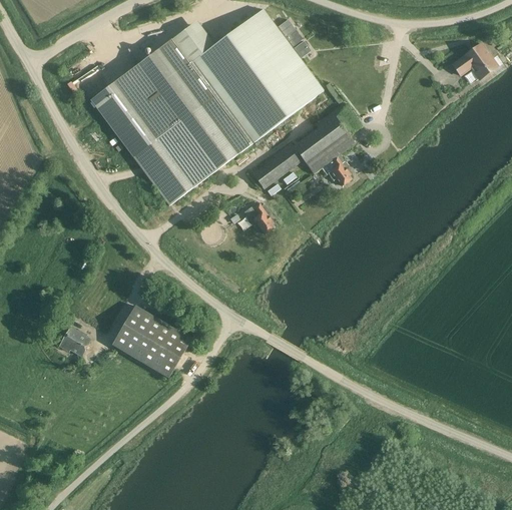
[(89,98),(132,156),(168,204),(249,143),(189,63),(192,60),(252,141),(323,88),(263,8),(214,43),(196,19),(171,38),(89,98)]
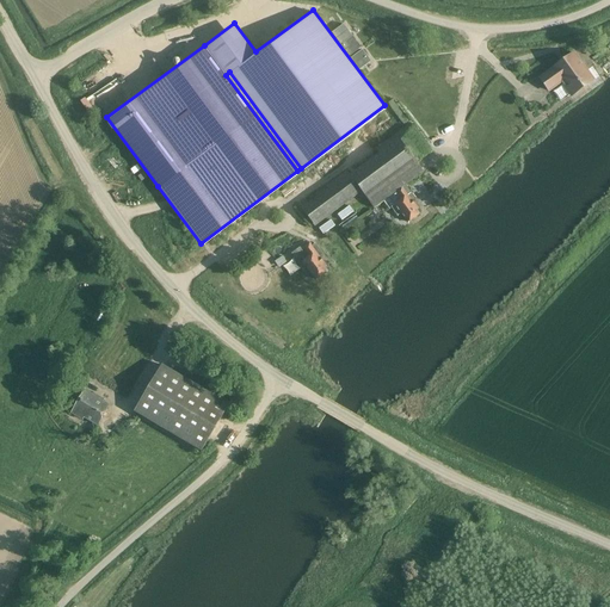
[(359,44),(343,22),(331,30),(349,54),(359,44)]
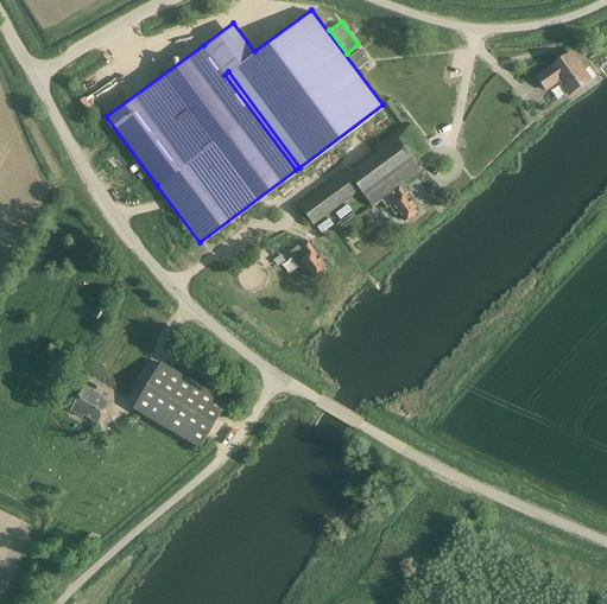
[(368,58),(360,46),(348,55),(356,67),(368,58)]
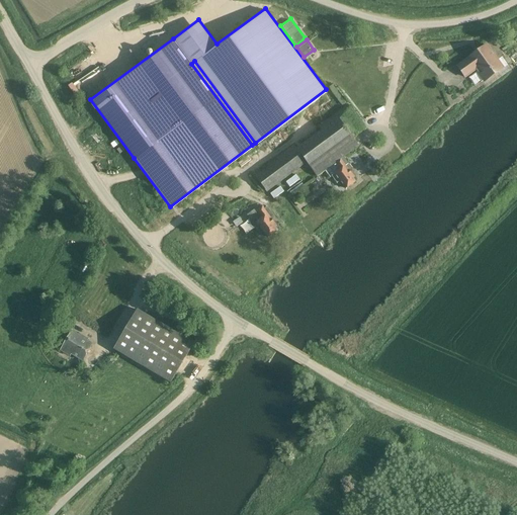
[(502,66),(486,43),(467,56),(456,64),(463,74),(475,67),(484,79),(502,66)]
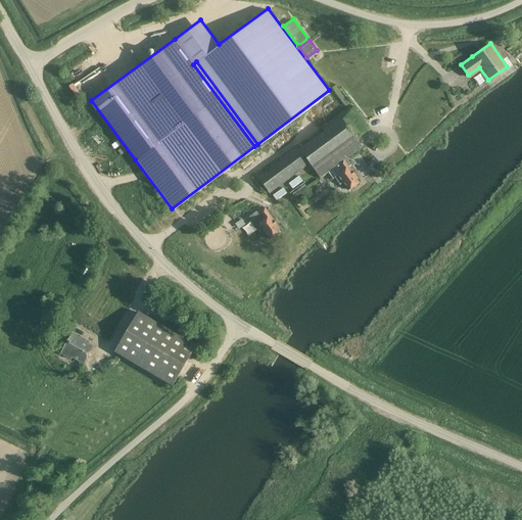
[(350,103),(321,126),(324,129),(298,147),(296,144),(269,164),(270,167),(257,176),(269,191),(309,161),(319,176),(327,170),(333,177),(334,175),(339,182),(342,180),(348,188),(358,181),(356,178),(357,176),(351,170),(354,168),(345,155),(361,144),(356,137),(369,127),(350,103)]
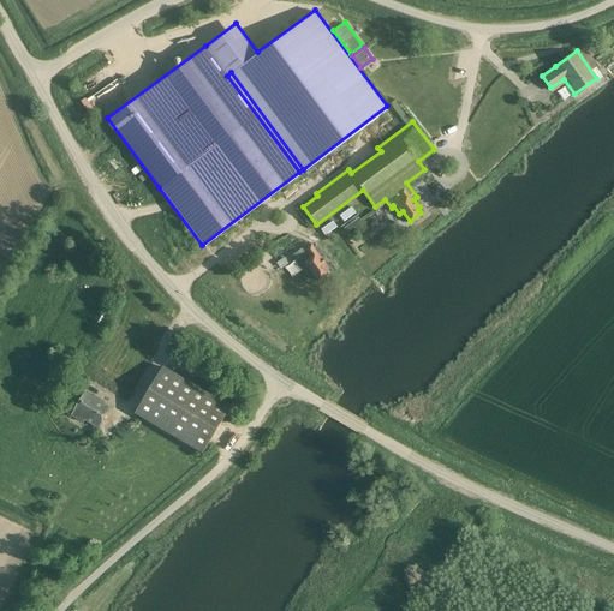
[(315,166),(322,175),(339,163),(332,154),(315,166)]
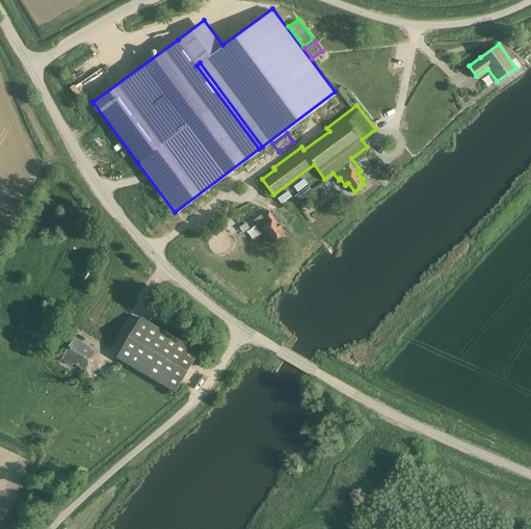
[(262,211),(254,218),(260,228),(265,235),(268,233),(274,241),(284,234),(282,231),(283,230),(279,222),(281,220),(273,210),(270,212),(268,209),(264,213),(262,211)]
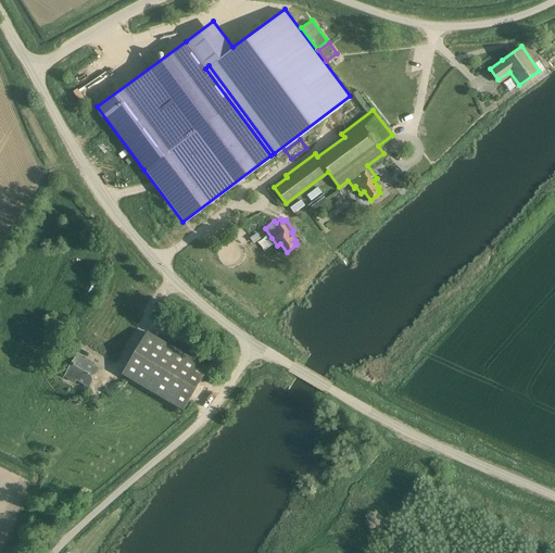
[(255,230),(249,236),(252,240),(260,236),(255,230)]
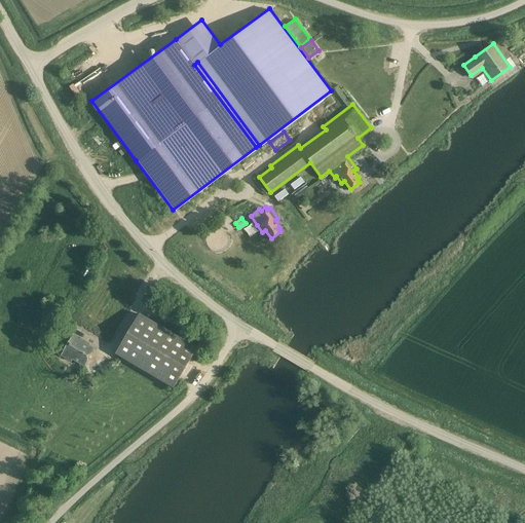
[(115,351),(172,385),(195,346),(139,312),(115,351)]
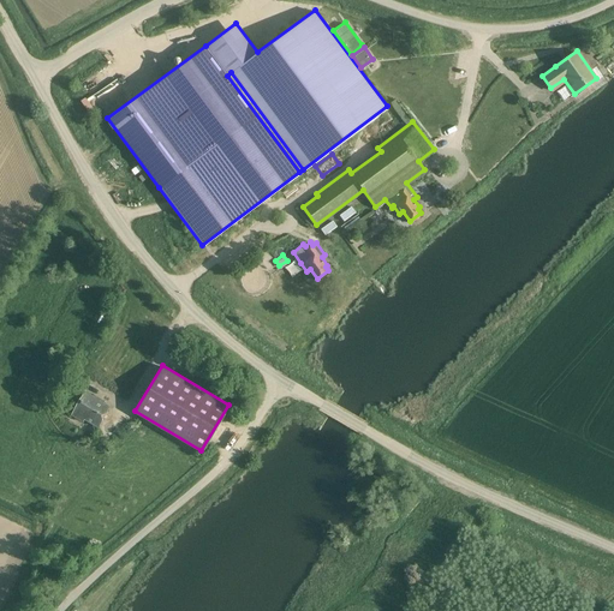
[(103,399),(85,389),(71,413),(82,419),(83,417),(96,425),(108,405),(102,401),(103,399)]
